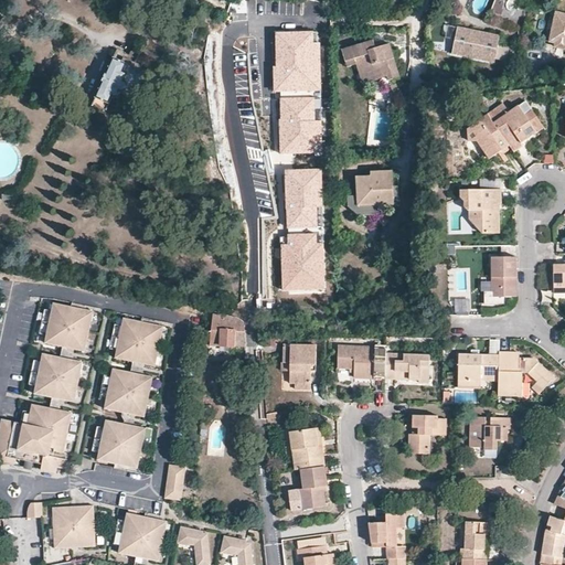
[(564,10),(556,9),(551,40),(556,40),(564,41),(564,10)]
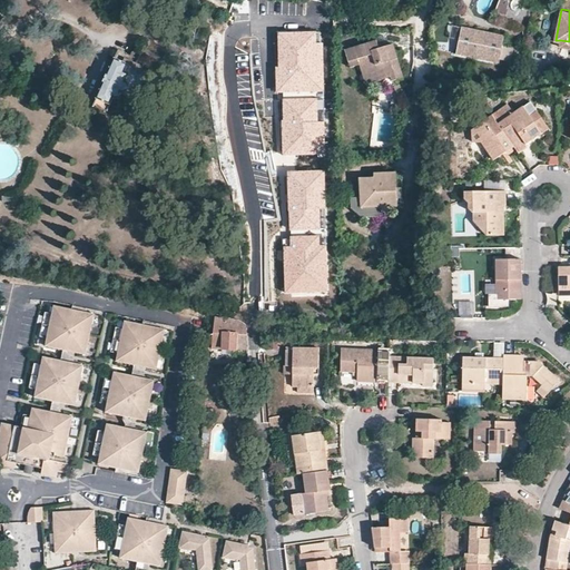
[(461,26),(455,53),(499,62),(504,36),(461,26)]
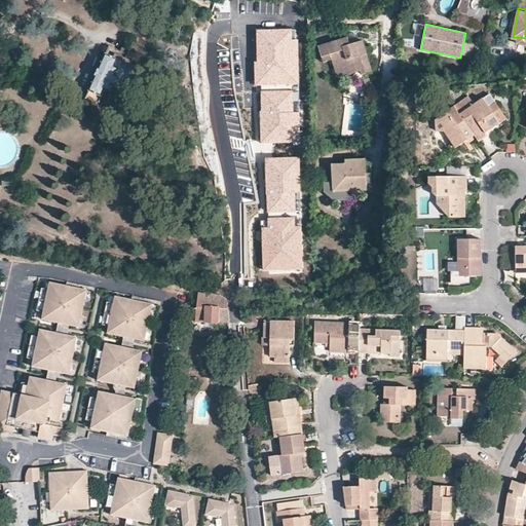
[(294,32),(260,31),(260,84),(301,85),(302,44),(294,44),(294,32)]
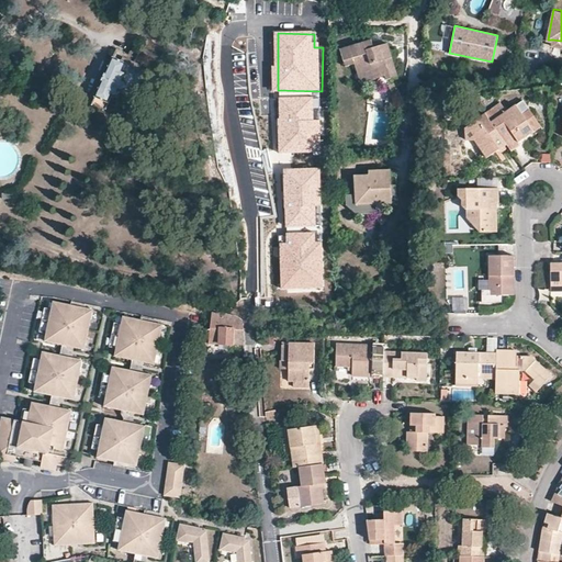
[(398,74),(388,42),(374,46),(371,38),(349,46),(352,56),(358,55),(367,80),(378,77),(388,74),(389,77),(398,74)]
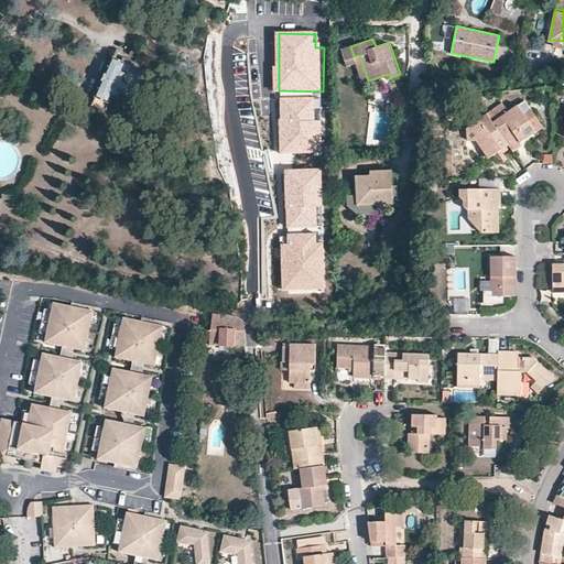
[(354,56),(350,46),(344,49),(347,60),(354,57),(354,56)]
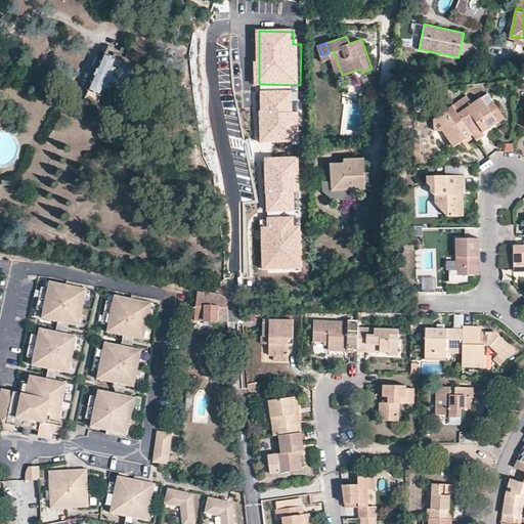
[(120,51),(108,46),(102,59),(85,96),(98,102),(105,90),(108,91),(112,85),(118,83),(127,63),(148,73),(157,55),(131,44),(130,47),(126,46),(121,48),(120,51)]
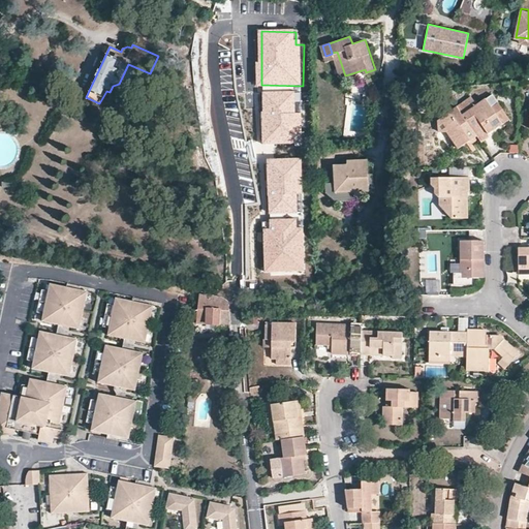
[(337,52),(332,53),(340,76),(345,75),(337,52)]
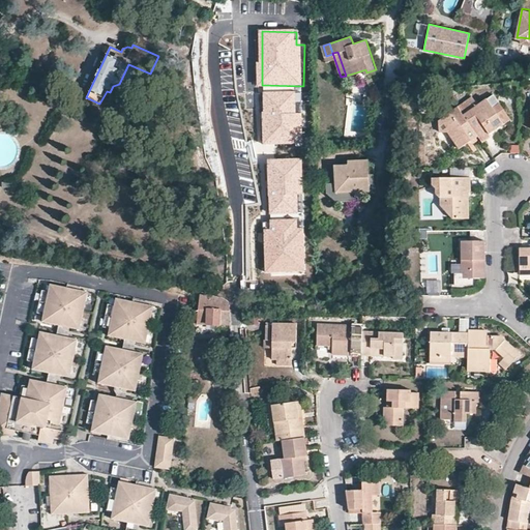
[(357,76),(358,80),(367,77),(366,72),(365,69),(356,72),(357,76)]
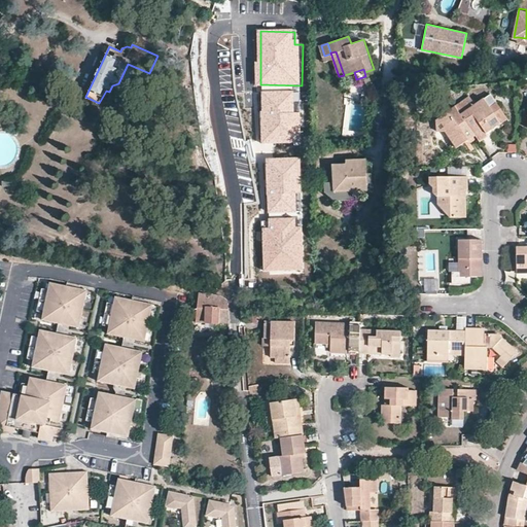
[(296,93),(261,93),(260,141),(303,142),(304,116),(296,115),(296,93)]
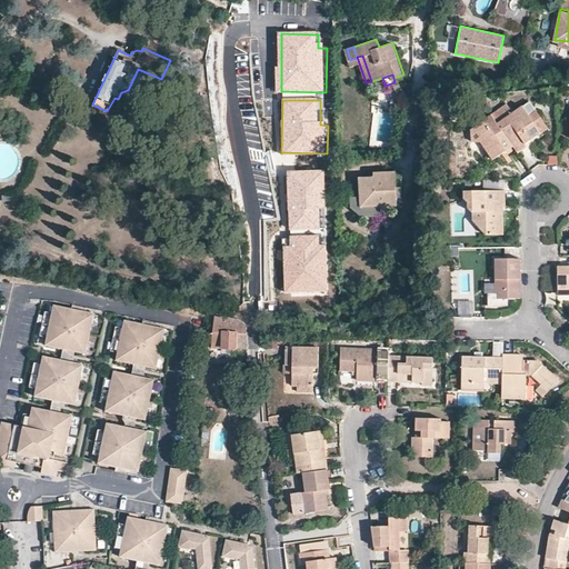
[(529,101),(522,106),(529,116),(536,110),(529,101)]
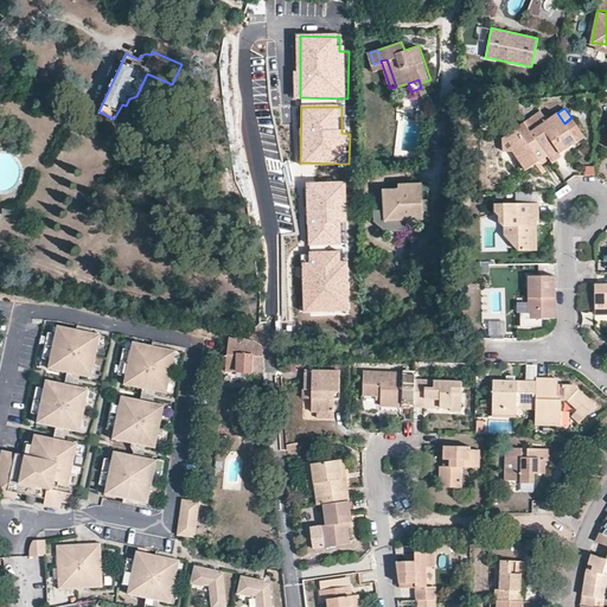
[(540,112),(534,115),(541,125),(547,121),(540,112)]
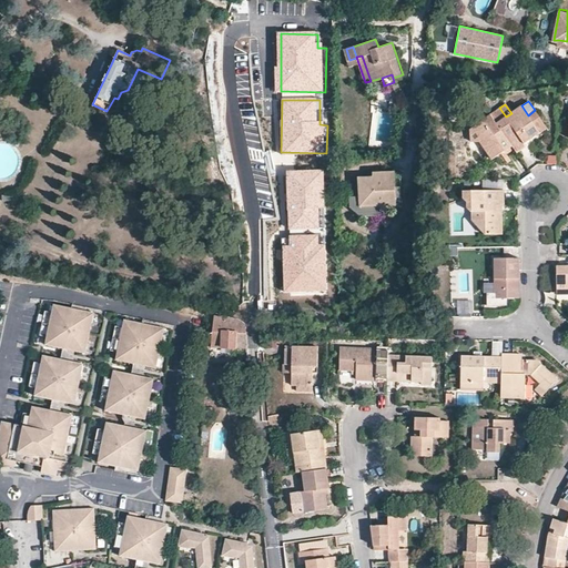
[(521,105),(511,113),(506,117),(499,108),(490,114),(510,145),(515,151),(525,144),(523,141),(517,133),(521,131),(527,139),(538,131),(536,128),(544,123),(535,110),(528,115),(521,105)]
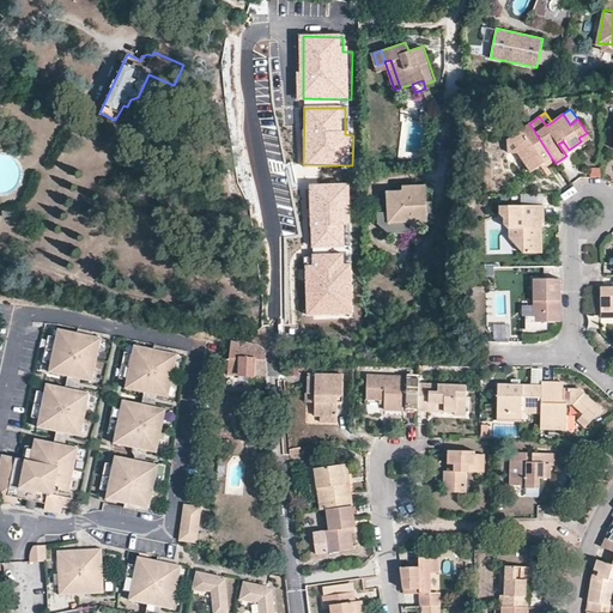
[(529,171),(551,157),(529,123),(507,139),(508,152),(516,152),(529,171)]
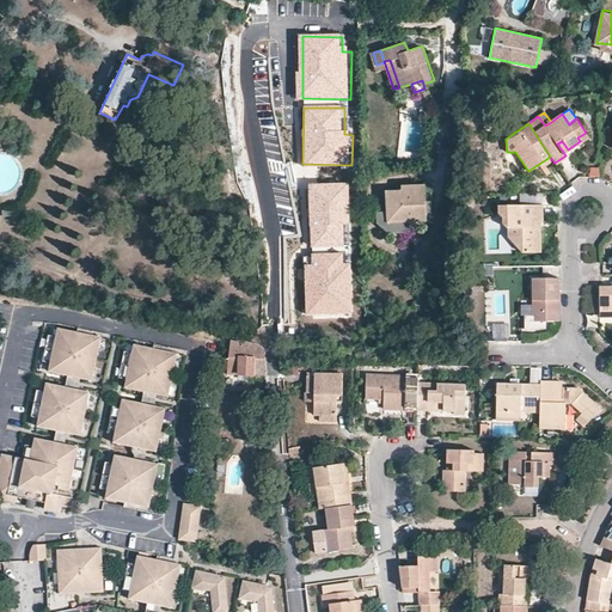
[(591,139),(586,133),(577,138),(580,141),(582,145),(591,139)]
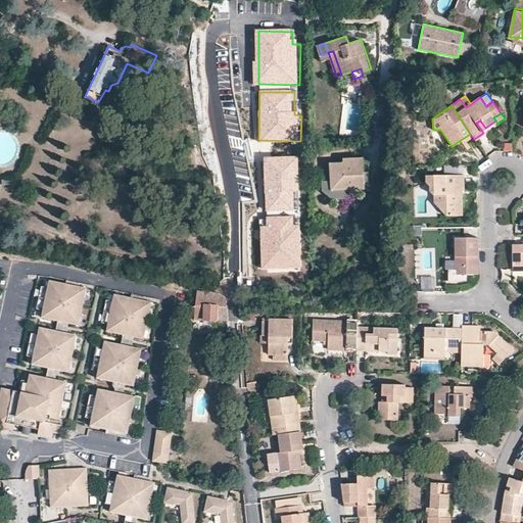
[(481,130),(485,128),(480,121),(476,123),(481,130)]
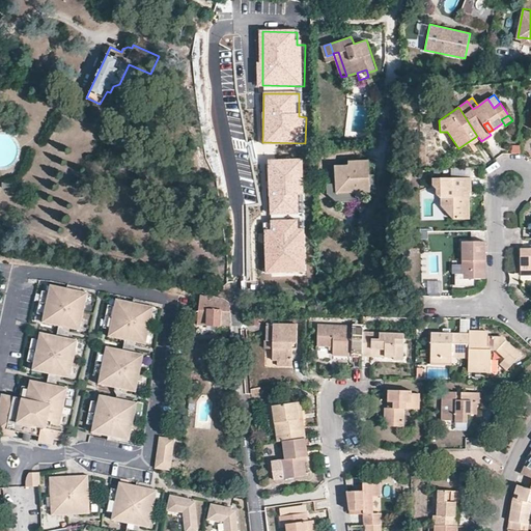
[(306,275),(303,159),(270,160),(271,221),(263,222),(263,230),(258,230),(258,242),(264,242),(266,273),(272,273),(272,276),(306,275)]
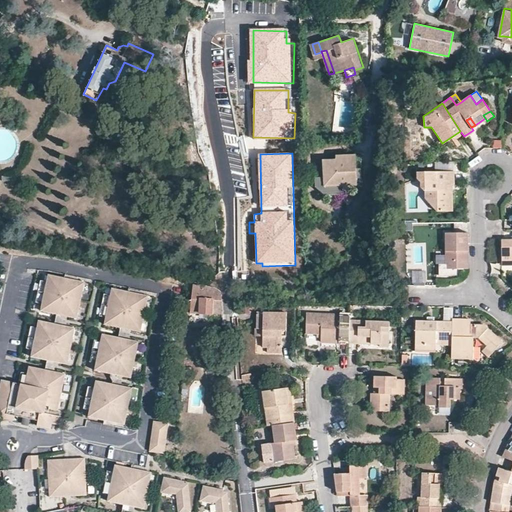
[(358,183),(355,153),(336,155),(336,159),(323,160),(324,176),(325,185),(348,184),(358,183)]
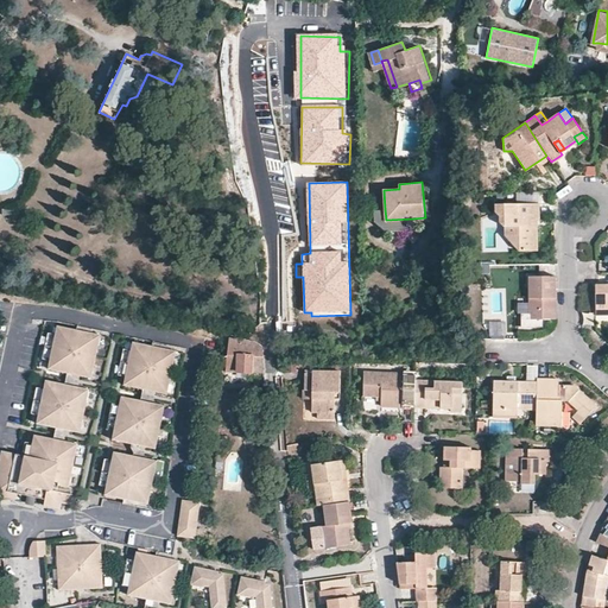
[(499,222),(505,227),(506,252),(532,251),(537,246),(537,230),(531,227),(531,220),(537,220),(539,220),(539,204),(495,204),(495,211),(499,216),(499,222)]
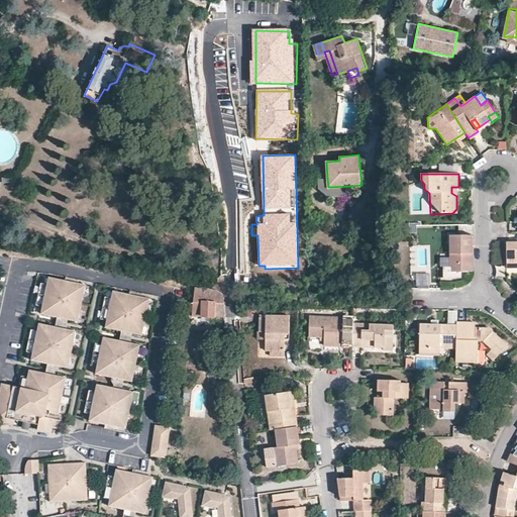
[(328,187),(327,178),(319,179),(319,188),(328,187)]
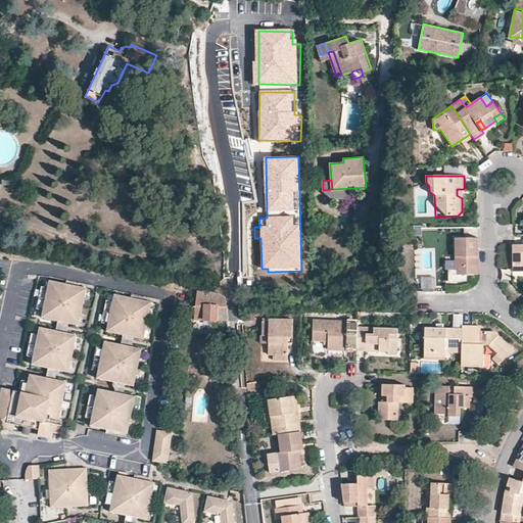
[(355,188),(332,189),(333,198),(342,198),(355,192),(355,188)]
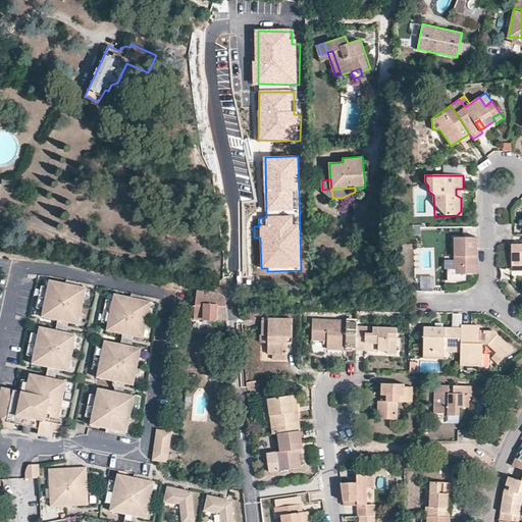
[(455,238),(455,258),(455,274),(462,274),(476,275),(477,270),(477,238),(455,238)]
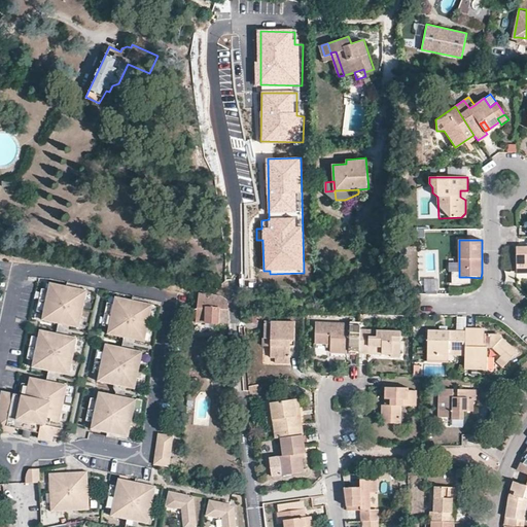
[(526,245),(516,246),(516,273),(526,273),(526,245)]
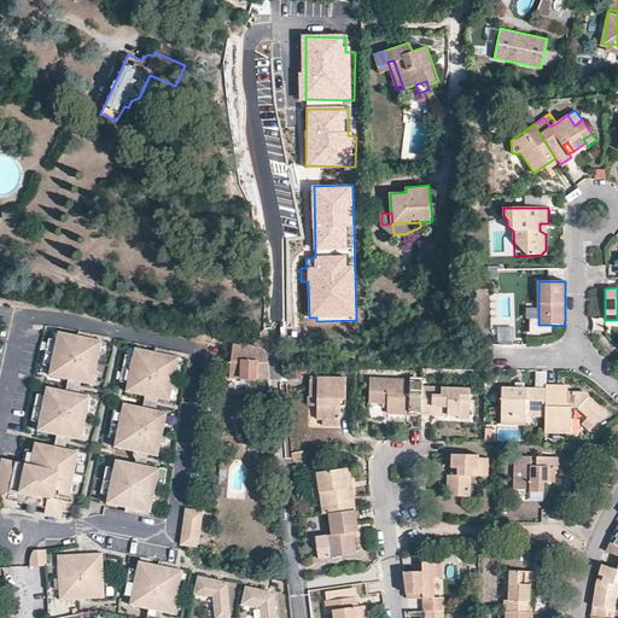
[(594,319),(593,331),(604,331),(604,319),(594,319)]
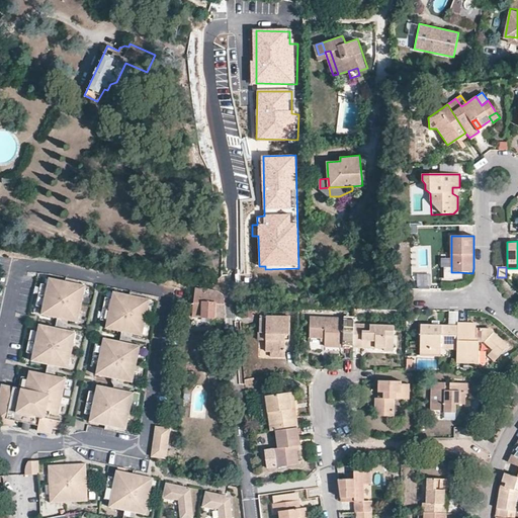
[(79,317),(85,280),(49,273),(48,279),(46,290),(44,303),(41,310),(58,313),(79,317)]
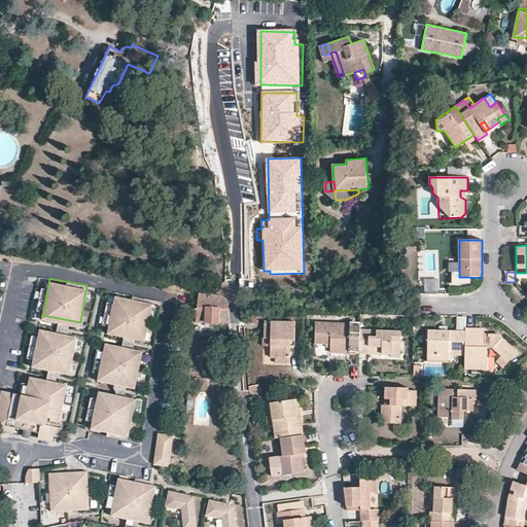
[(48,284),(41,283),(39,294),(46,295),(48,284)]
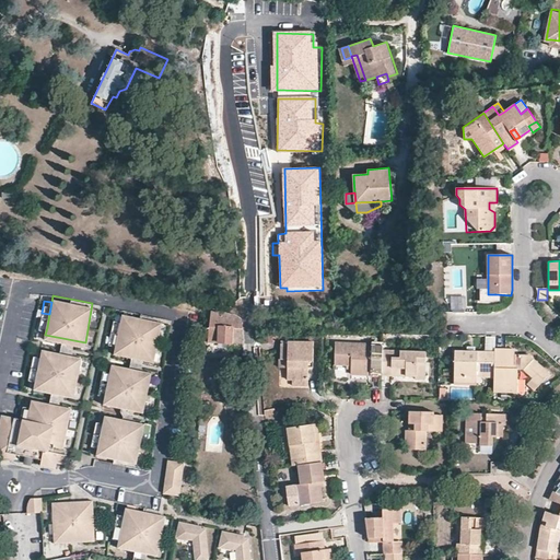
[(121,308),(120,316),(118,328),(116,340),(115,348),(136,352),(154,356),(162,316),(121,308)]
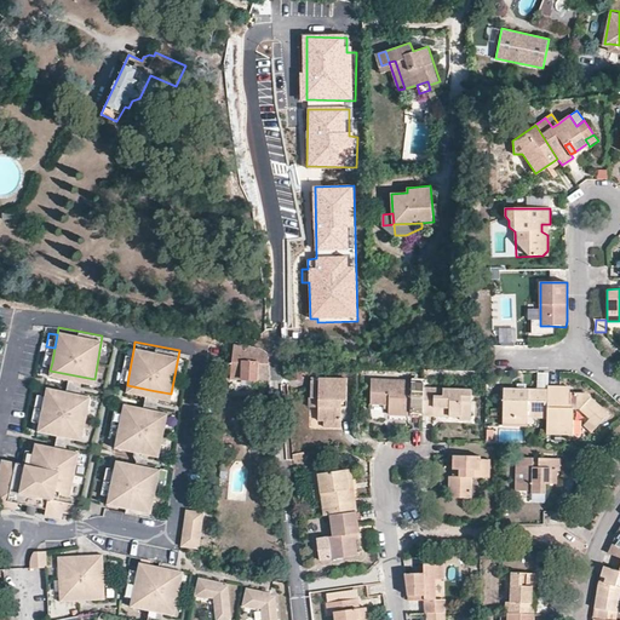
[(230,372),(229,378),(269,379),(269,357),(265,351),(259,349),(246,346),(233,345),(230,372)]
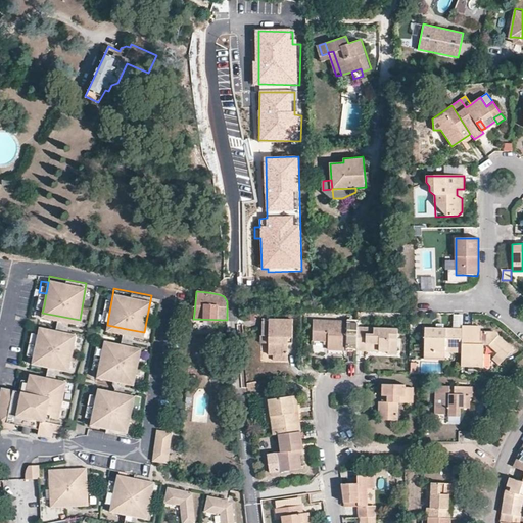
[(46,293),(39,292),(37,303),(44,305),(46,293)]
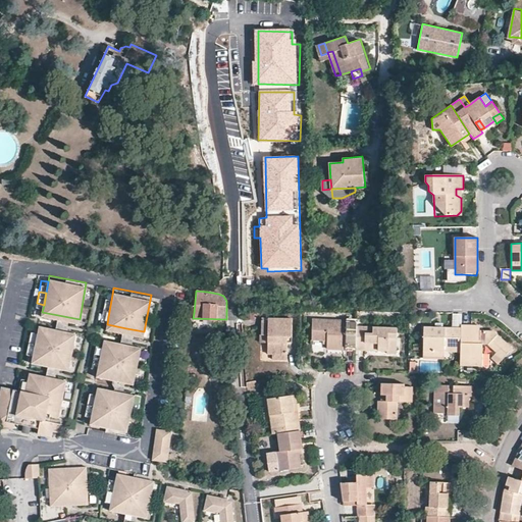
[(261,318),(261,334),(269,334),(268,342),(268,353),(272,353),(288,353),(288,343),(289,336),(292,336),(292,319),(261,318)]
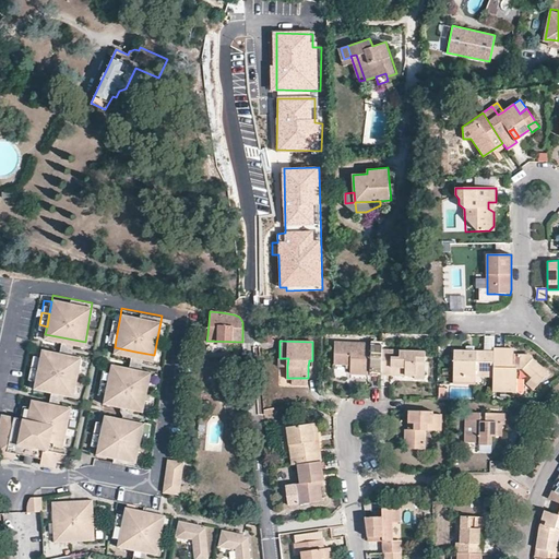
[(335,342),(334,364),(352,365),(351,373),(370,375),(371,366),(381,366),(382,349),(382,344),(335,342)]
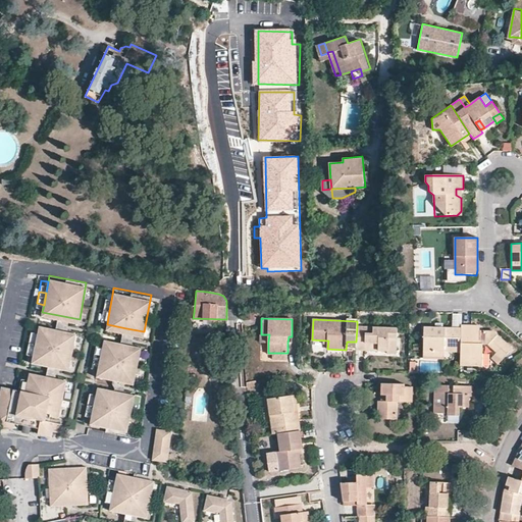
[(50,363),(70,366),(76,329),(57,325),(41,322),(40,327),(38,340),(36,351),(34,360),(50,363)]
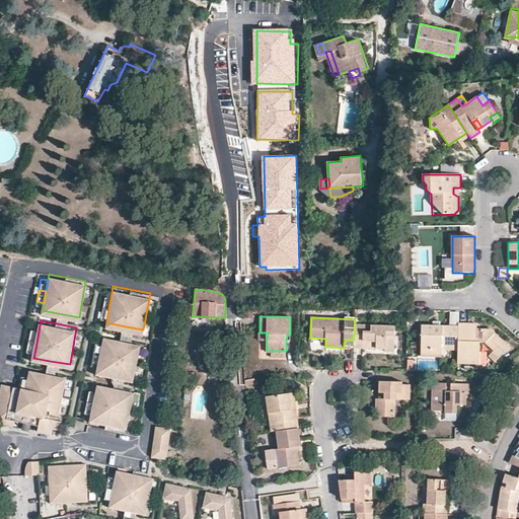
[(458,361),(478,361),(479,340),(486,340),(496,347),(495,349),(502,354),(511,343),(491,327),(476,327),(476,322),(468,322),(468,329),(458,329),(458,343),(458,361)]
